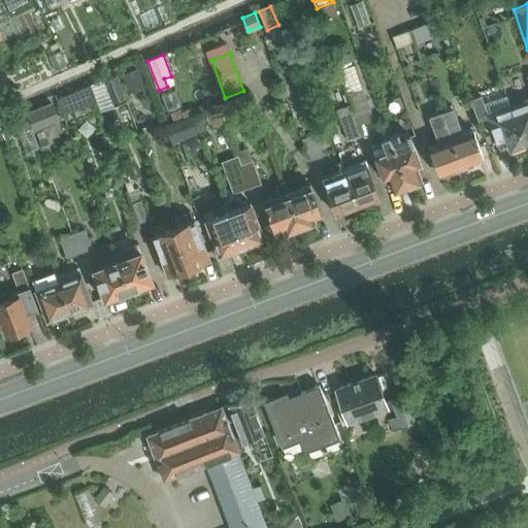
[(355,65),(339,71),(348,94),(364,88),(355,65)]
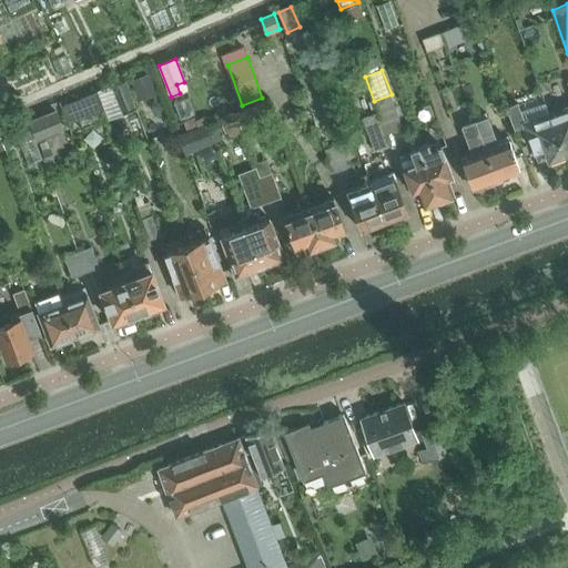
[(149,74),(132,81),(139,98),(155,91),(149,74)]
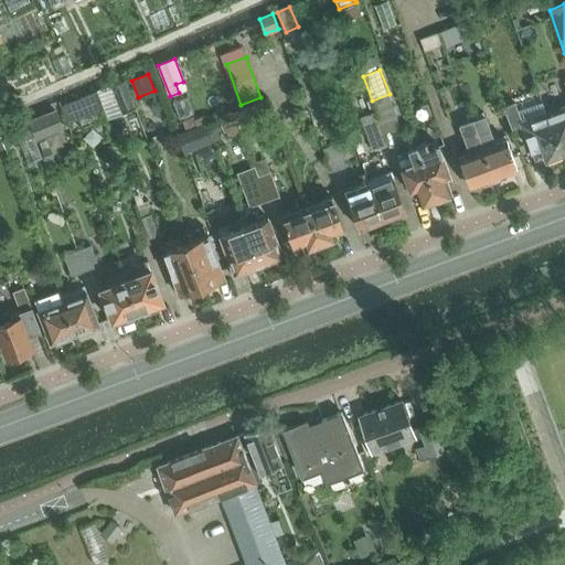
[(112,85),(97,91),(109,120),(123,115),(137,109),(126,80),(124,80),(112,85)]
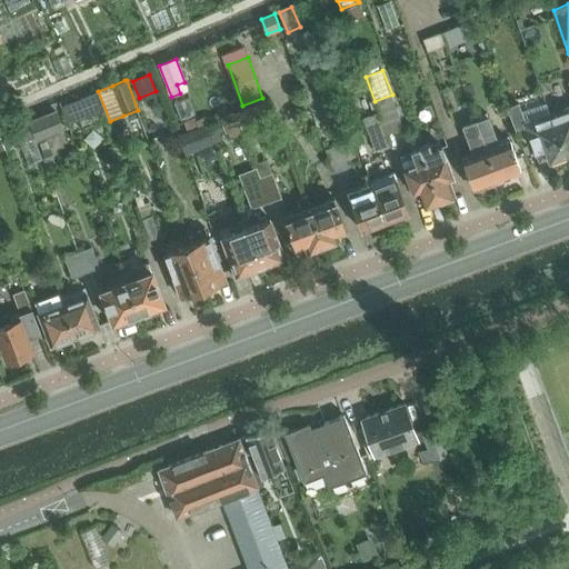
[(97,93),(78,100),(85,118),(103,110),(97,93)]
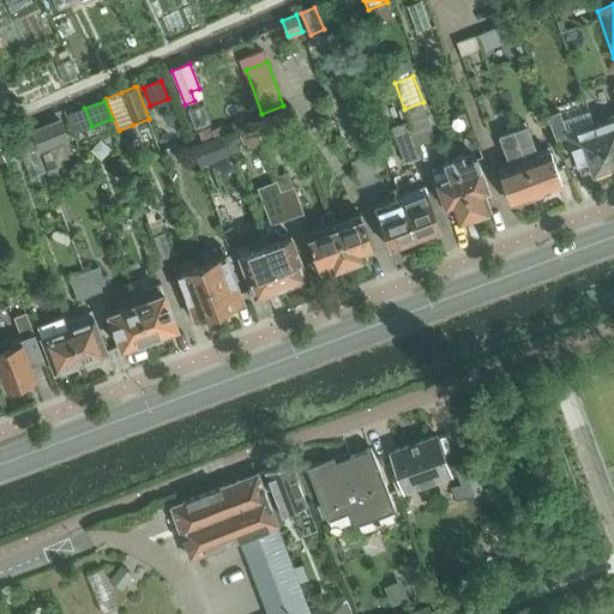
[(423,102),(404,109),(417,145),(437,138),(423,102)]
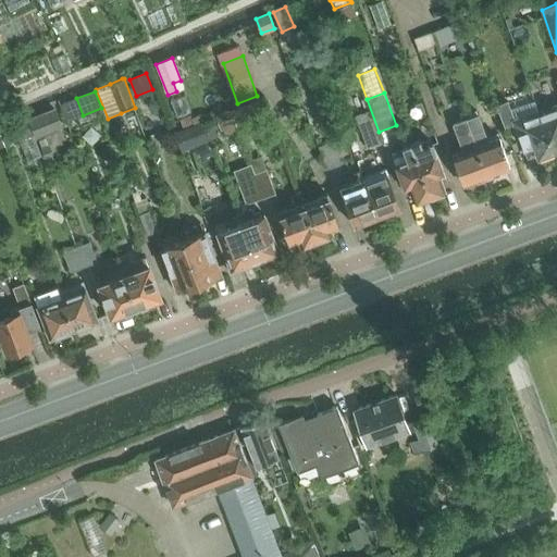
[(263,97),(231,109),(235,121),(268,109),(263,97)]
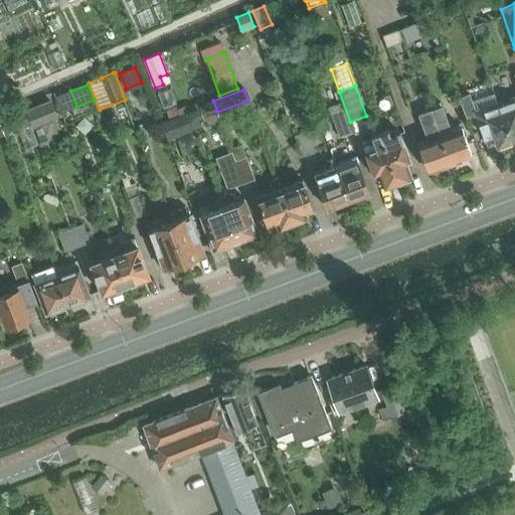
[(470,94),(460,97),(468,118),(476,115),(479,125),(481,125),(489,145),(496,142),(498,145),(500,144),(503,146),(508,144),(509,141),(512,140),(498,102),(495,93),(473,101),(470,94)]
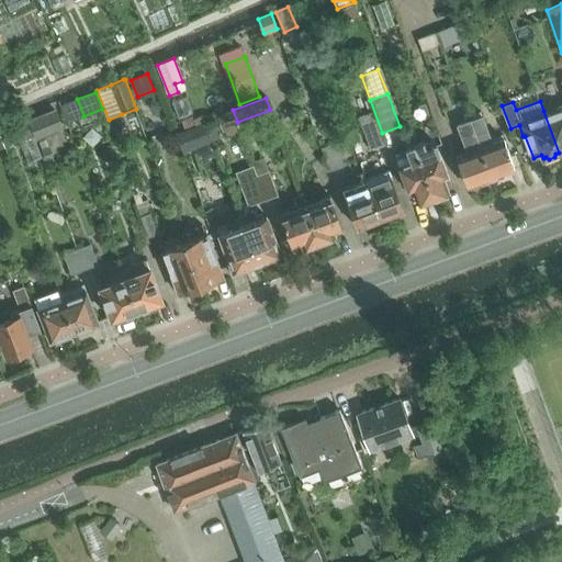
[(561,104),(543,111),(559,153),(561,152),(561,104)]
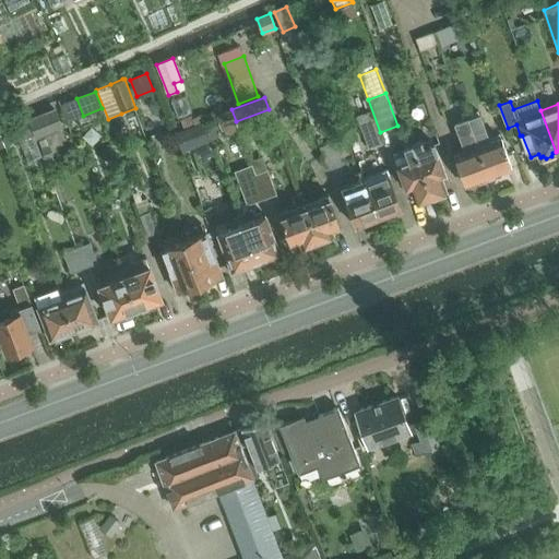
[(55,109),(30,120),(35,133),(36,138),(62,127),(55,109)]
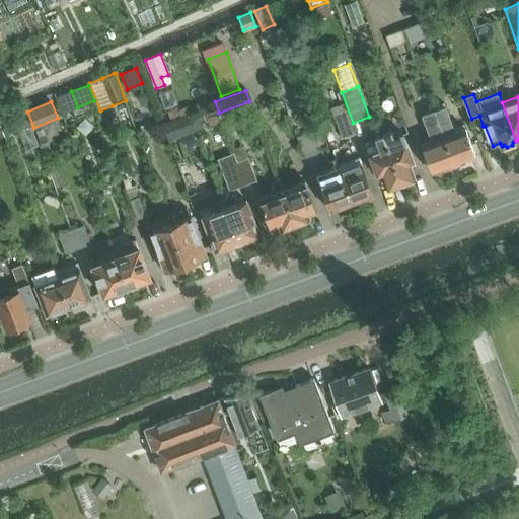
[(215,101),(201,106),(206,121),(220,116),(219,113),(215,101)]
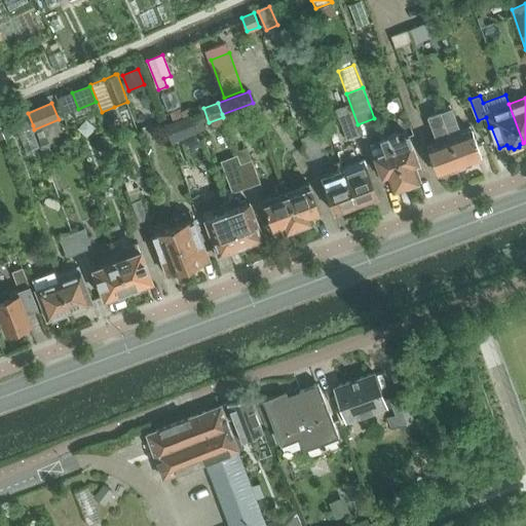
[(349,105),(336,110),(341,123),(346,140),(361,135),(349,105)]
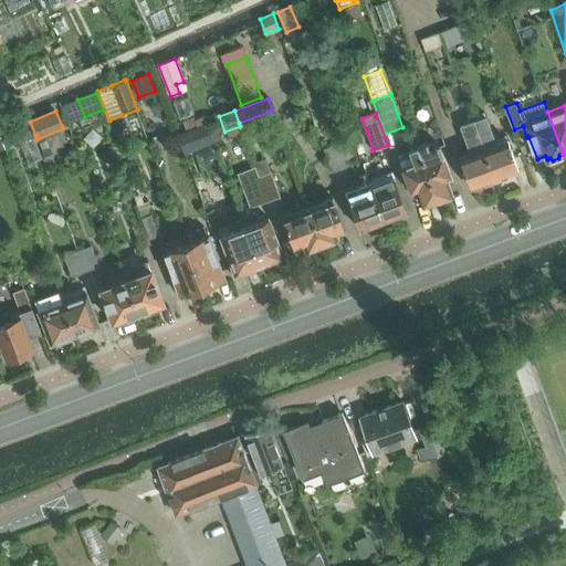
[(473,121),(495,179),(516,171),(516,170),(517,168),(519,167),(507,140),(496,144),(486,116),(473,121)]
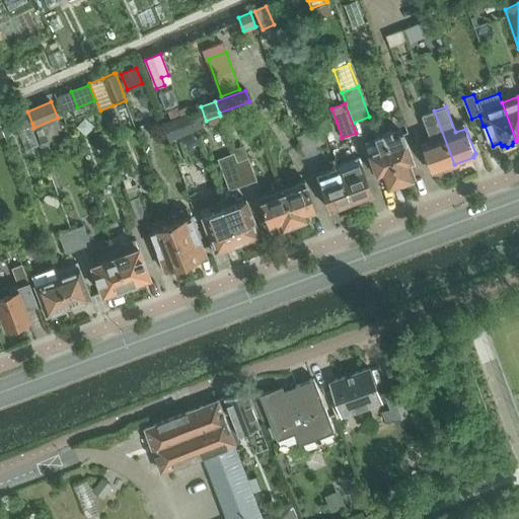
[(423,116),(432,141),(422,145),(431,170),(431,169),(434,171),(454,164),(434,110),(423,116)]
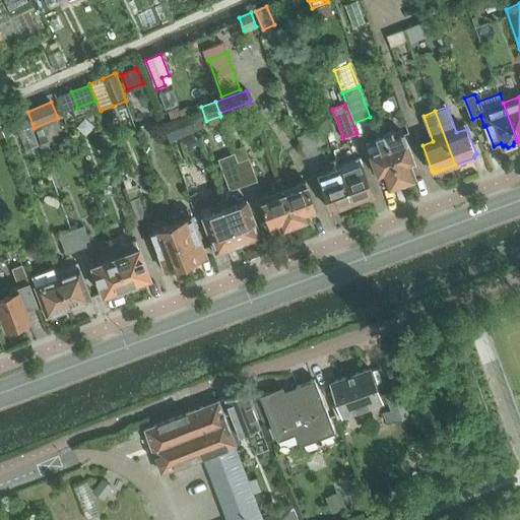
[(27,112),(9,119),(14,131),(33,124),(27,112)]
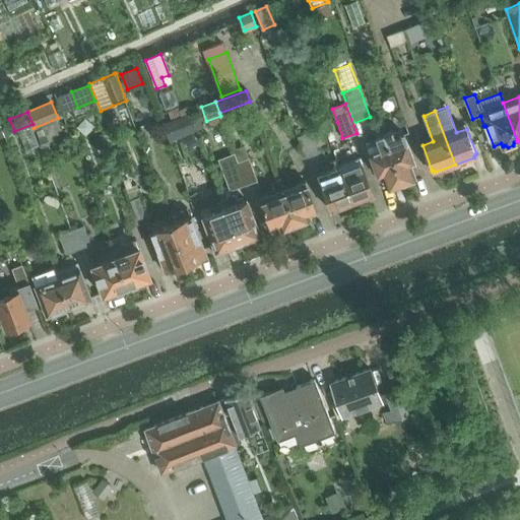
[(391,131),(383,134),(402,184),(415,179),(410,165),(414,164),(415,164),(404,132),(395,135),(393,130),(391,131)]
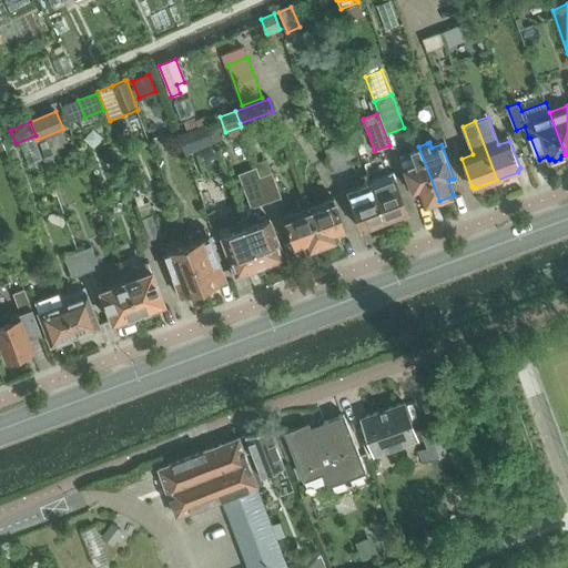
[(338,144),(325,150),(334,173),(347,168),(338,144)]
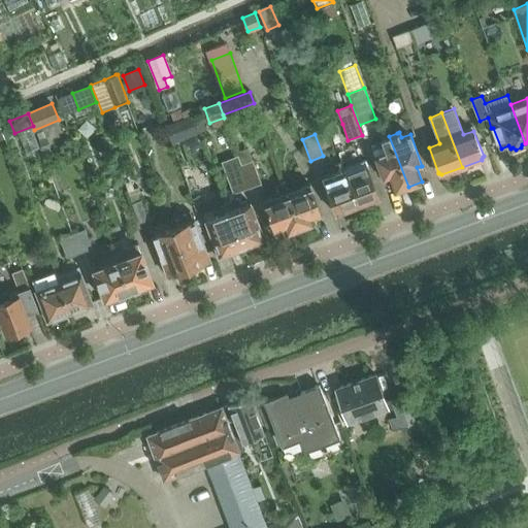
[(384,144),(372,149),(385,182),(390,180),(394,192),(408,187),(389,136),(382,139),(384,144)]
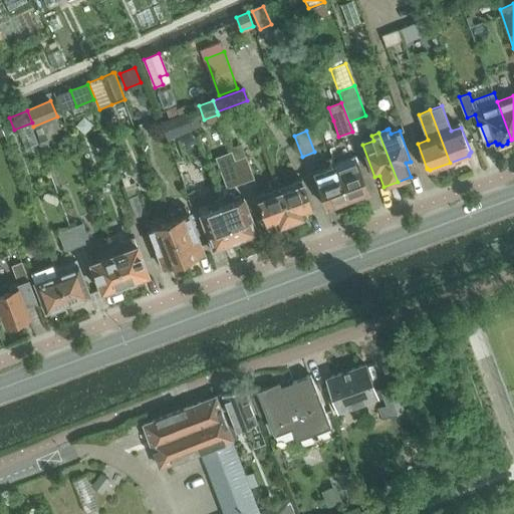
[(248,156),(237,160),(245,182),(256,178),(248,156)]
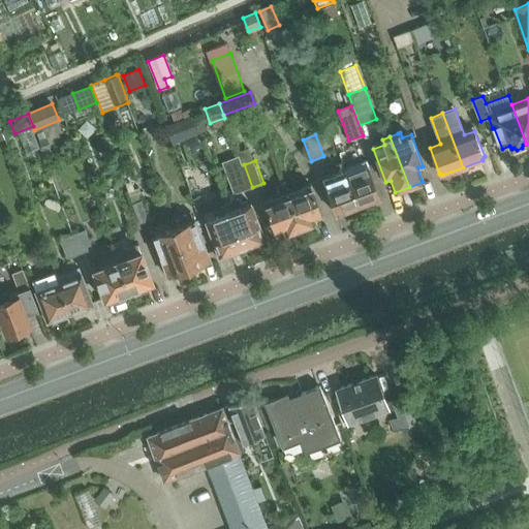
[(345,168),(359,206),(380,197),(367,160),(345,168)]
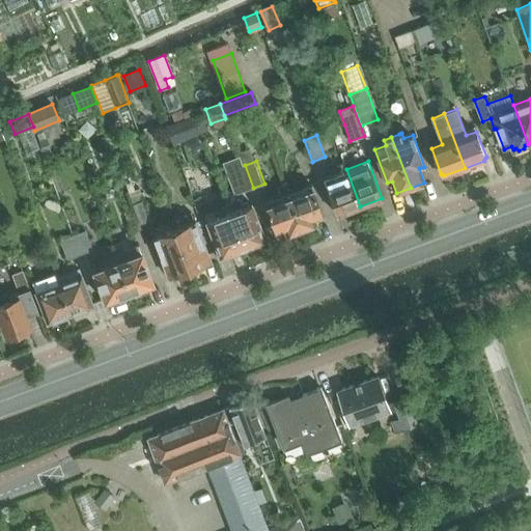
[(245,165),(233,169),(242,192),(253,188),(245,165)]
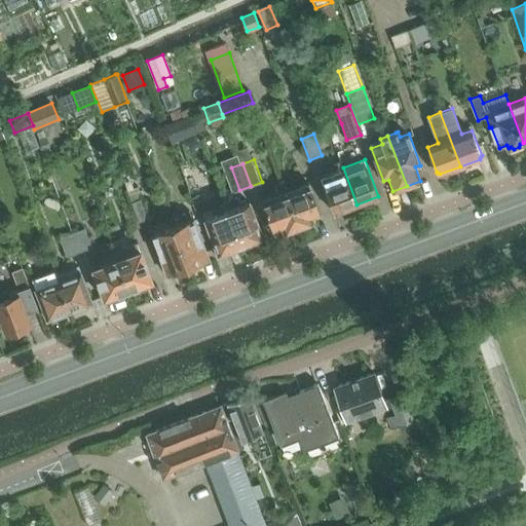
[(343,167),(321,176),(335,213),(357,204),(343,167)]
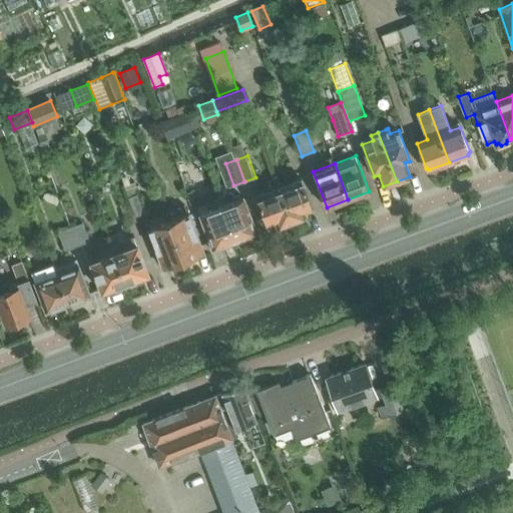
[(294,185),(281,190),(292,220),(294,219),(297,220),(302,218),(304,216),(307,215),(305,211),(313,208),(302,177),(292,180),(294,185)]
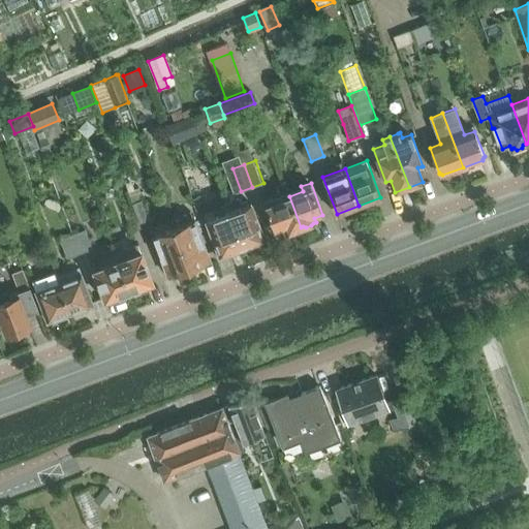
[(274,196),(265,200),(276,232),(284,229),(285,234),(288,232),(291,232),(297,231),(299,228),(301,227),(289,196),(276,201),(274,196)]
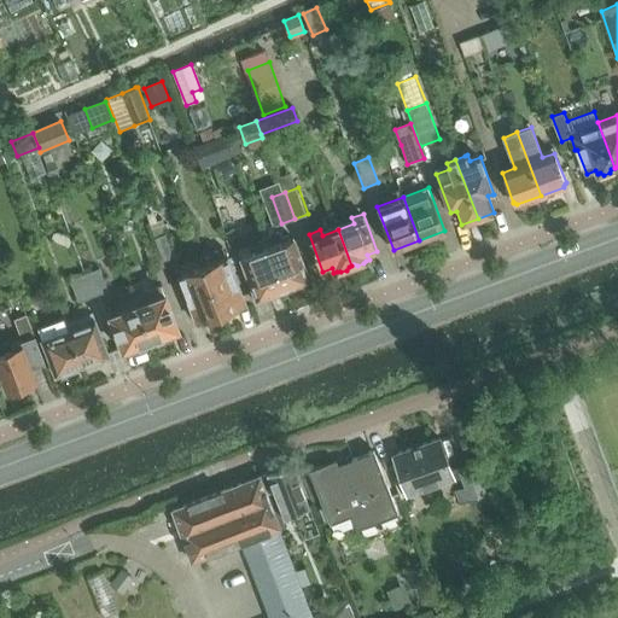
[(155,238),(164,261),(176,256),(168,233),(155,238)]
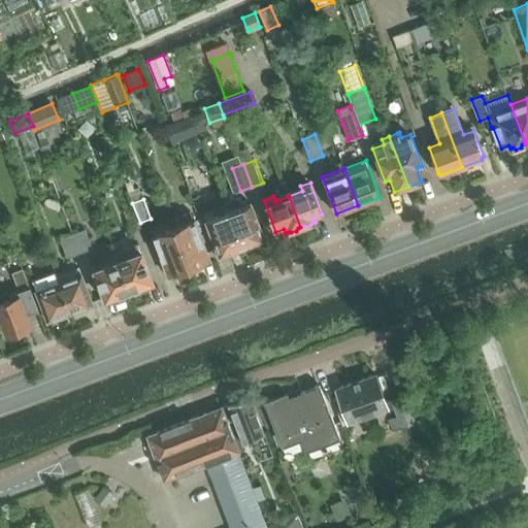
[(229,211),(232,220),(242,249),(264,240),(251,203),(229,211)]
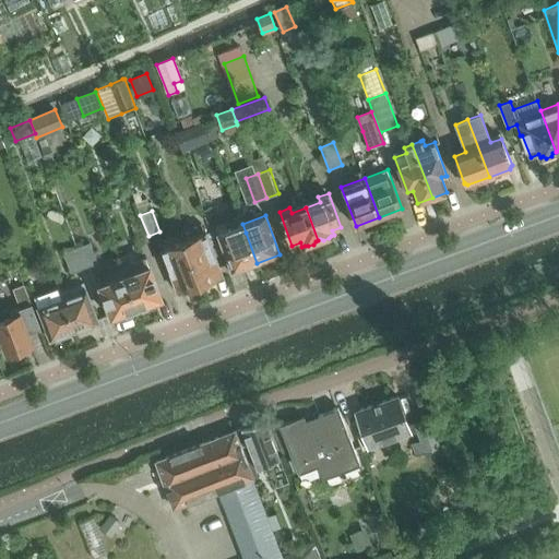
[(142,219),(131,224),(139,245),(150,241),(142,219)]
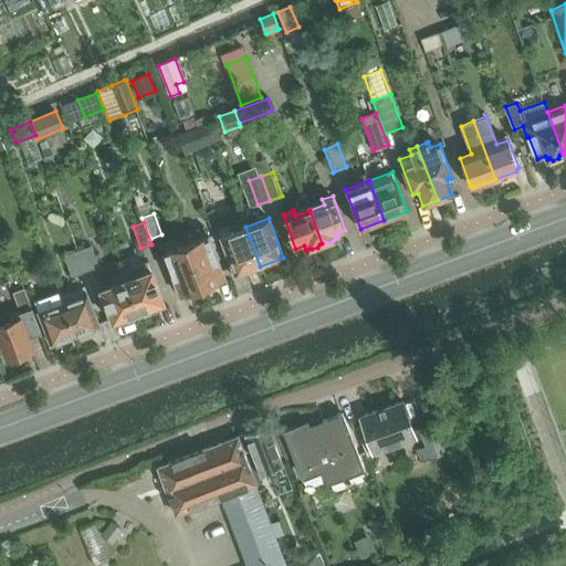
[(228,223),(218,227),(221,236),(236,275),(260,266),(249,236),(245,227),(231,232),(228,223)]
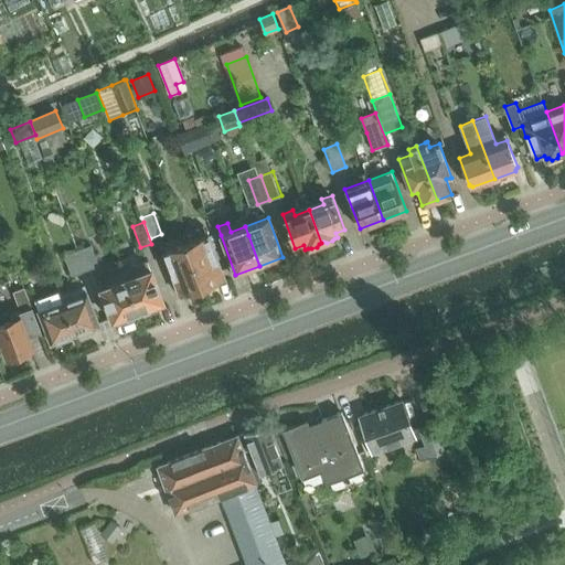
[(208,234),(185,242),(202,287),(205,286),(209,287),(214,285),(215,283),(225,279),(208,234)]
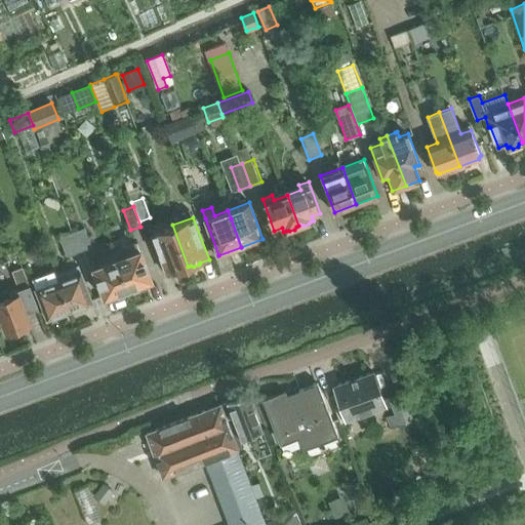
[(172,225),(152,233),(167,275),(175,272),(178,273),(185,271),(186,268),(188,267),(172,225)]
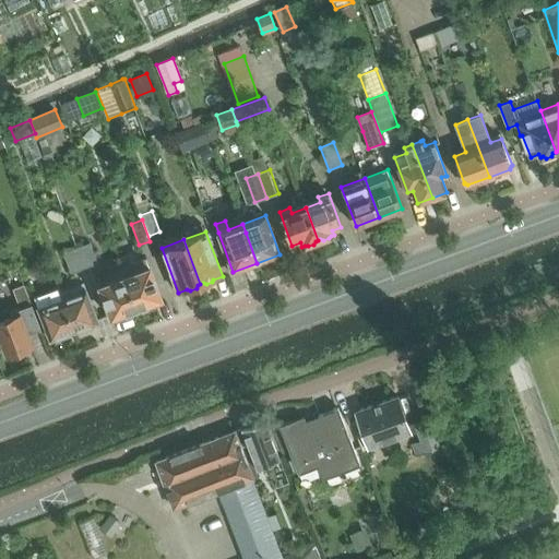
[(91,244),(78,248),(85,269),(98,263),(91,244)]
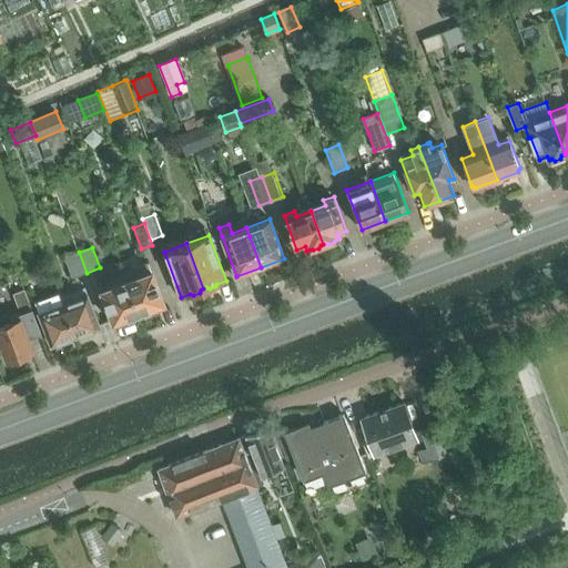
[(79,252),(66,257),(73,277),(87,273),(79,252)]
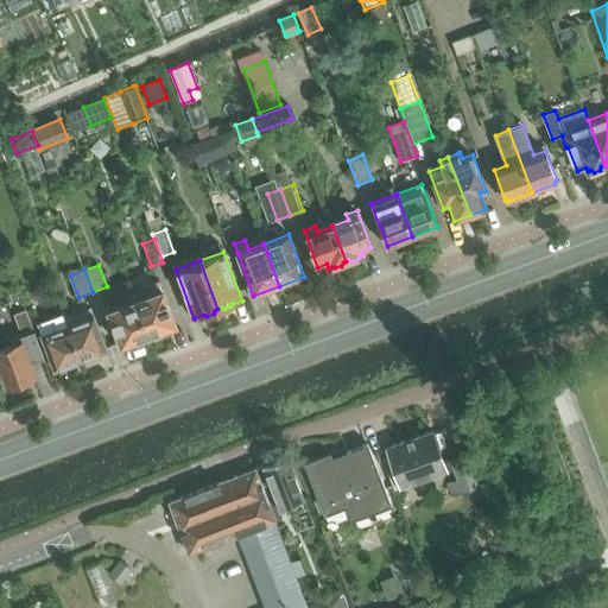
[(135,299),(149,335),(152,334),(153,337),(164,333),(163,330),(176,324),(159,279),(131,290),(135,299)]
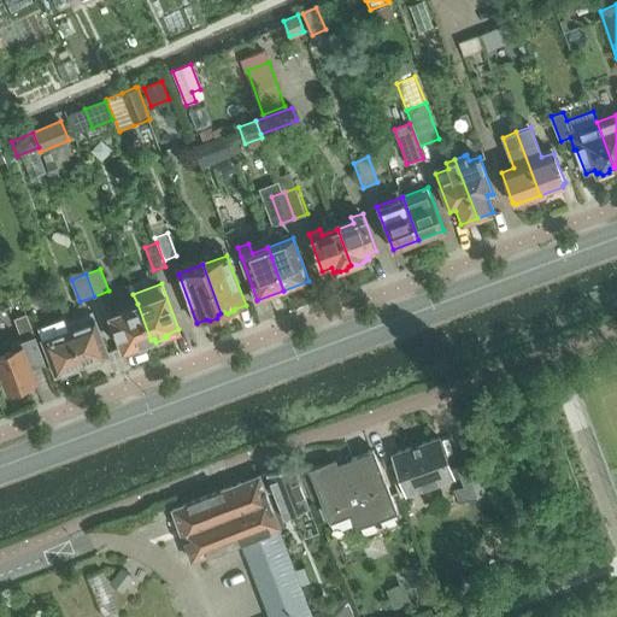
[(148,341),(151,340),(137,304),(110,315),(123,351),(137,345),(139,348),(150,345),(148,341)]
